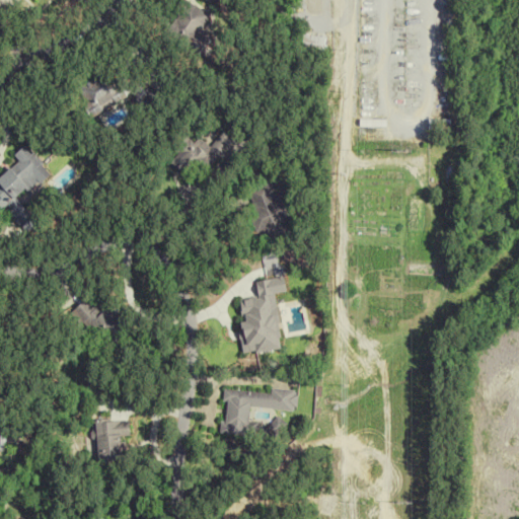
[(209,14),(186,1),(165,35),(195,53),(201,43),(194,39),(209,14)]
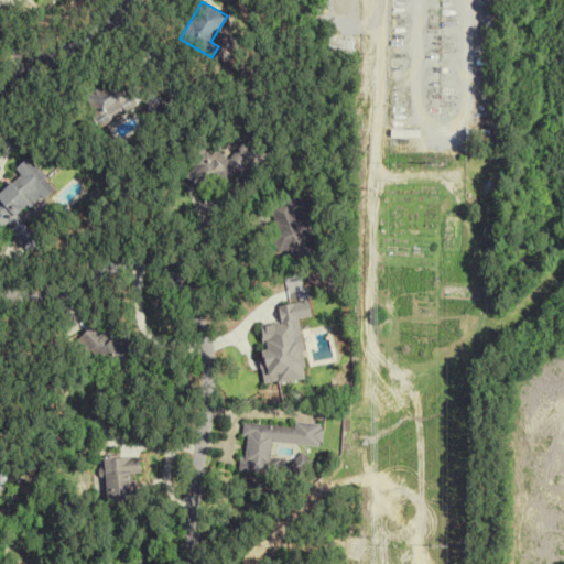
[(147,114),(169,106),(156,71),(134,78),(147,114)]
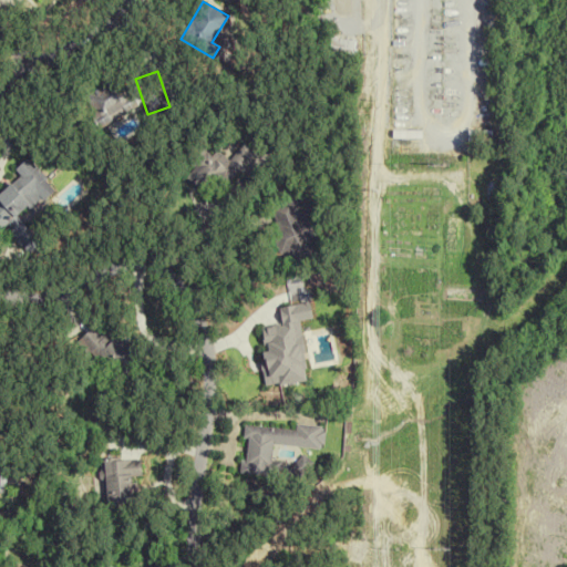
[(138,107),(123,74),(82,93),(98,126),(138,107)]
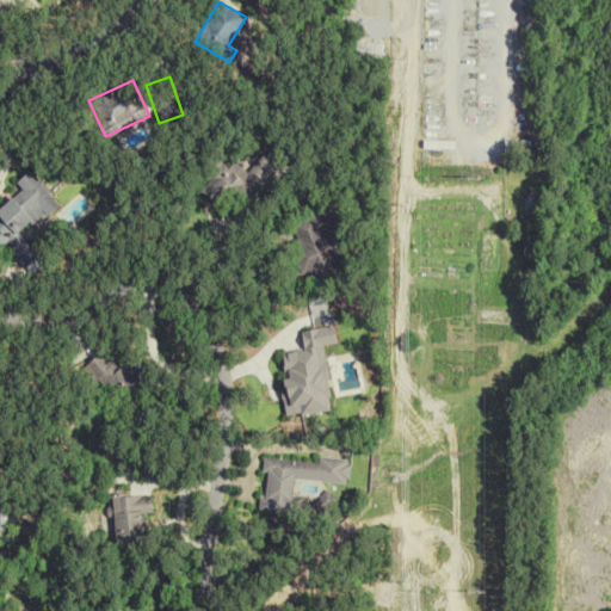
[(248,173),(229,159),(203,191),(228,211),(235,203),(242,208),(276,165),(263,154),(248,173)]
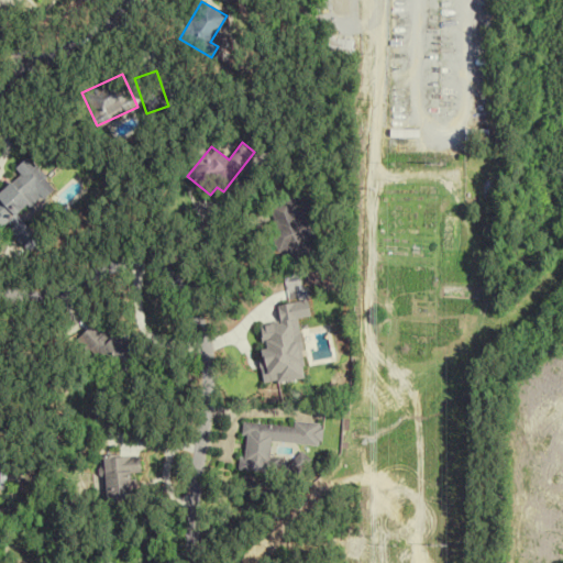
[(21,175),(0,194),(0,224),(26,254),(40,242),(18,218),(52,187),(26,158),(14,168),(21,175)]
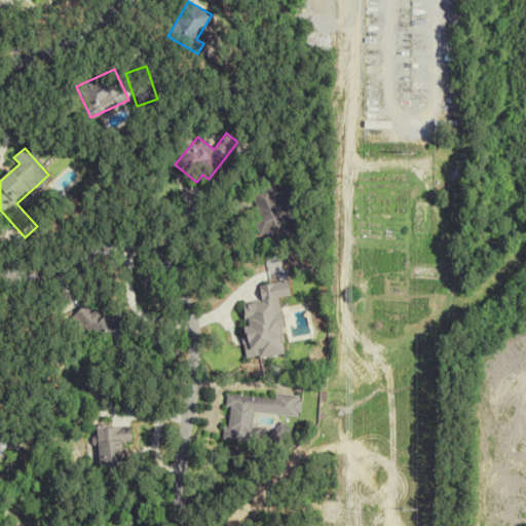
[(252,193),(265,245),(295,237),(286,200),(294,197),(291,183),(252,193)]
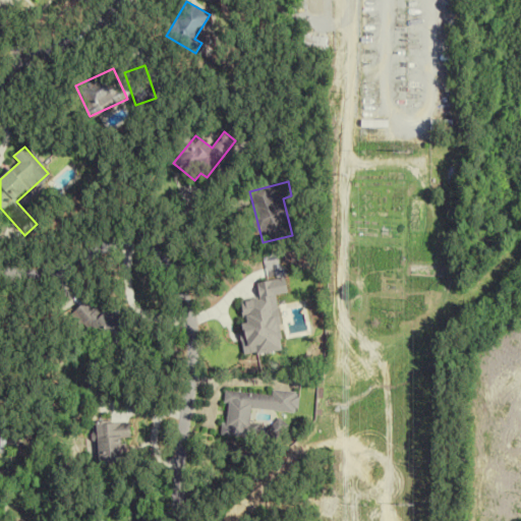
[(110,348),(131,322),(104,299),(97,307),(85,299),(71,316),(110,348)]
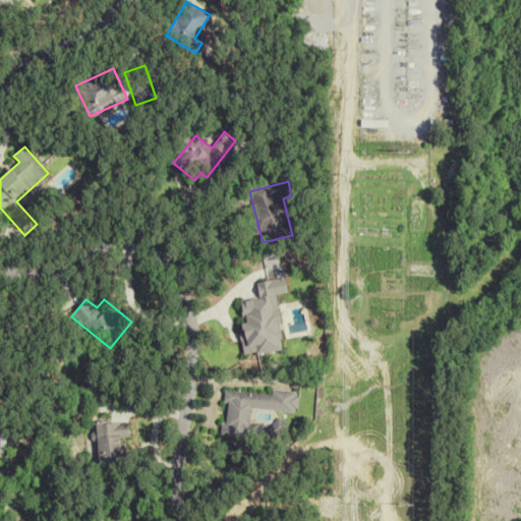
[(275,395),(227,392),(224,437),(252,439),(254,410),(299,413),(300,392),(275,391),(275,395)]
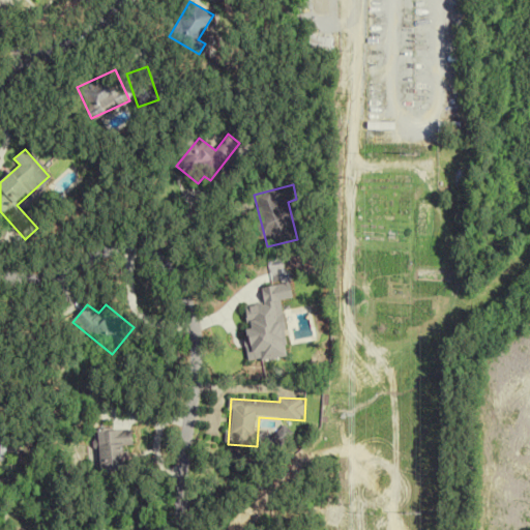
[(128,446),(136,446),(135,430),(100,431),(102,473),(130,472),(128,446)]
